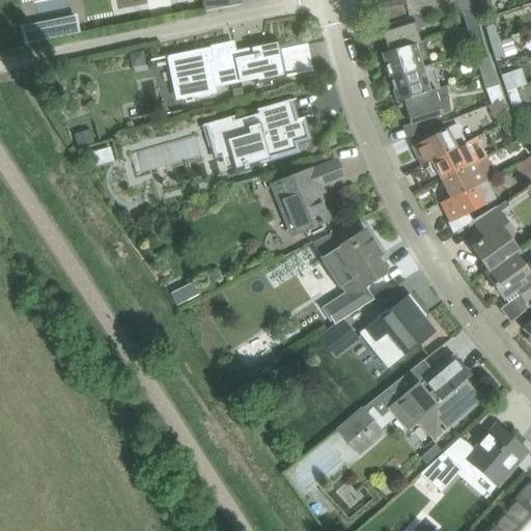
[(240,5),(240,4),(239,0),(203,0),(204,11),(240,5)]
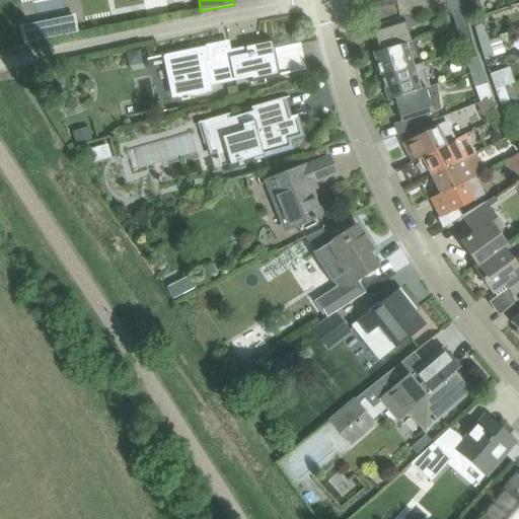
[(382,0),(370,0),(372,6),(374,19),(376,26),(387,23),(382,0)]
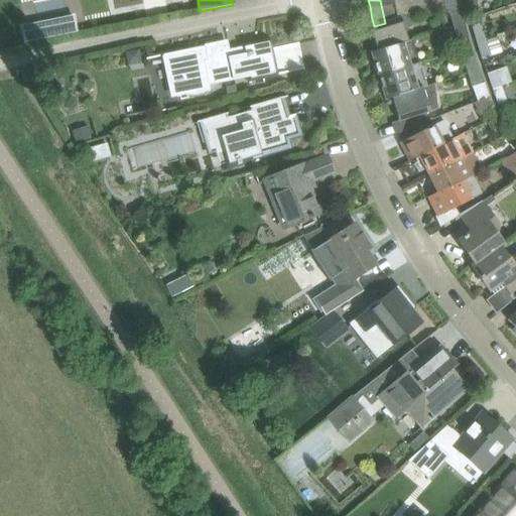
[(380,0),(385,23),(397,19),(392,0),(380,0)]
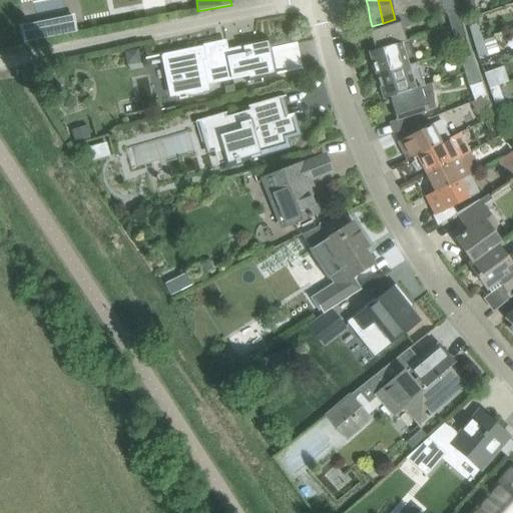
[(390,0),(395,19),(398,18),(405,16),(407,16),(403,0),(390,0)]
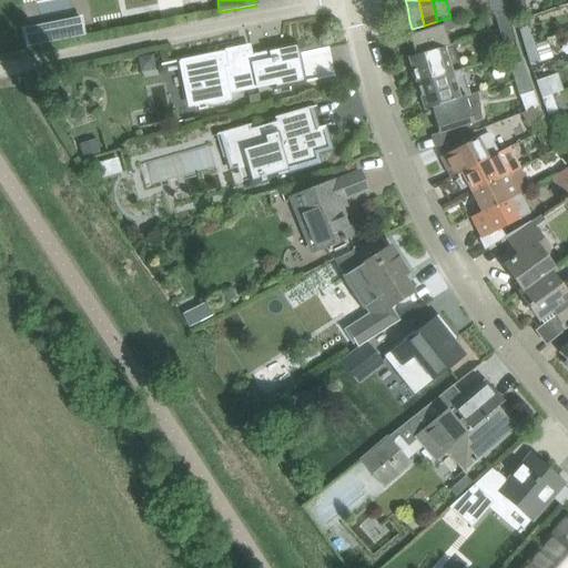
[(459,0),(446,0),(450,18),(463,16),(459,0)]
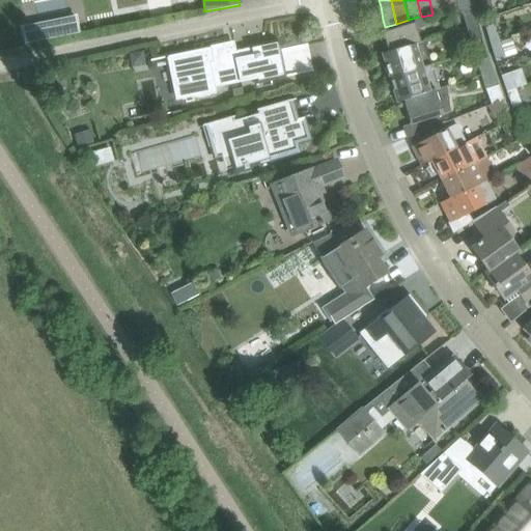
[(429,0),(432,15),(445,11),(442,0),(429,0)]
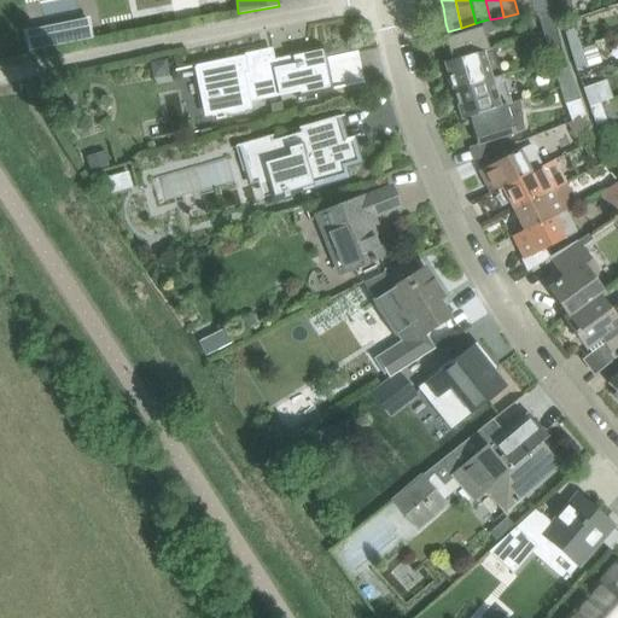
[(532,11),(529,0),(514,0),(518,13),(532,11)]
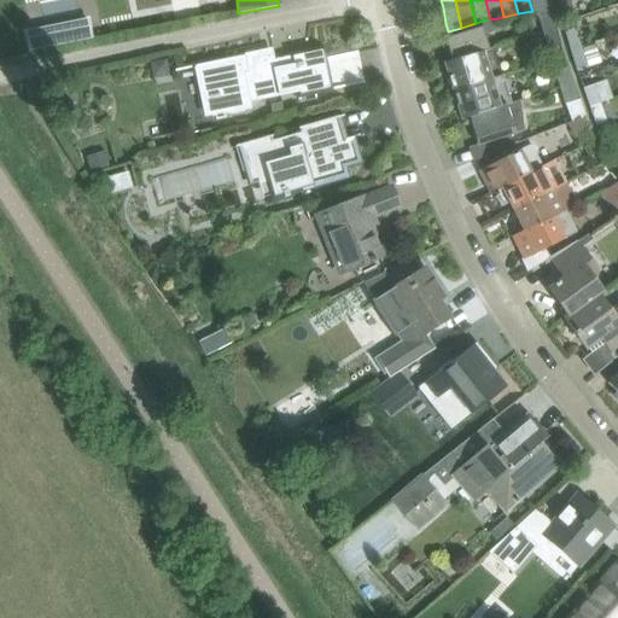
[(549,0),(529,0),(532,11),(537,17),(543,33),(557,29),(552,7),(549,0)]
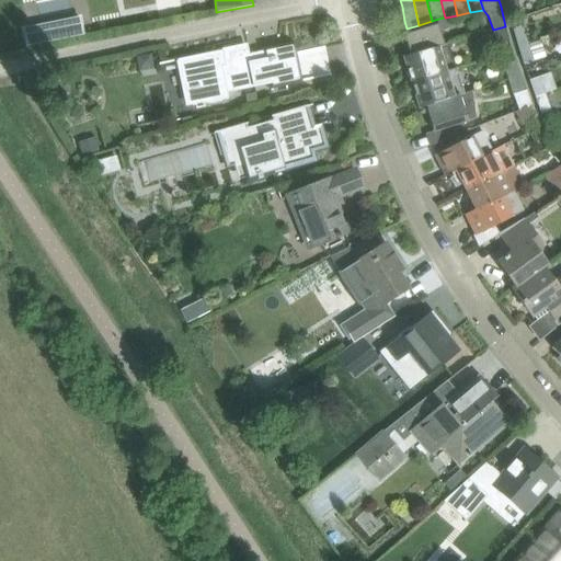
[(79,16),(21,27),(24,46),(83,35),(79,16)]
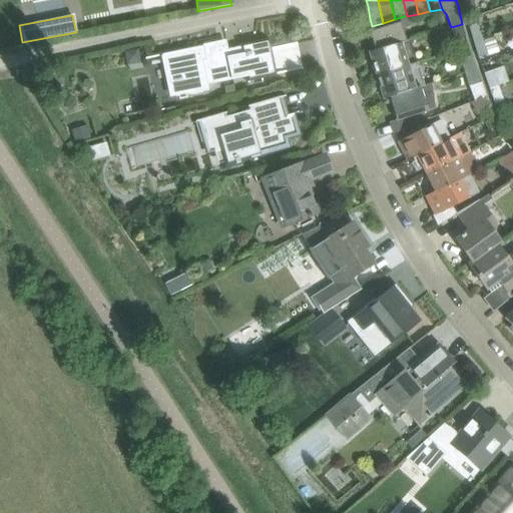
[(368,28),(375,50),(375,51),(400,43),(400,44),(406,42),(406,41),(402,30),(409,27),(405,16),(398,18),(395,19),(383,23),(372,26),(368,28)]
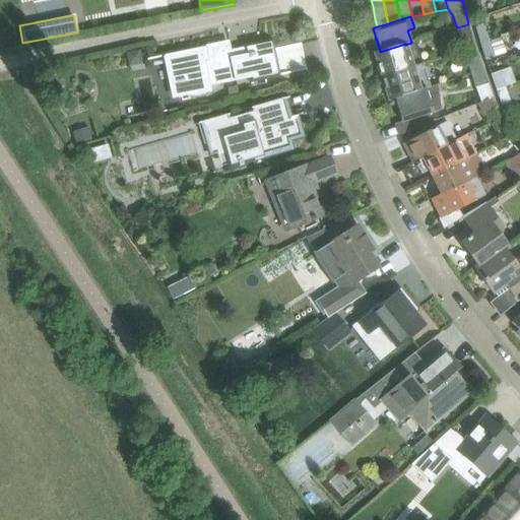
[(457,27),(461,42),(471,39),(468,24),(457,27)]
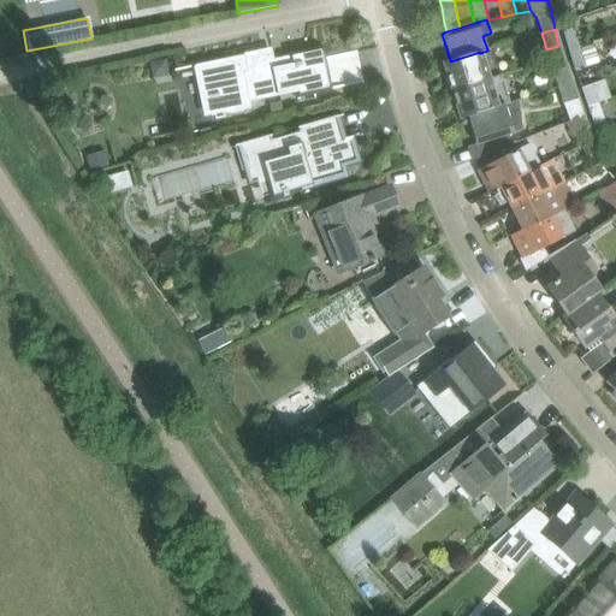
[(563,31),(568,51),(580,47),(574,29),(563,31)]
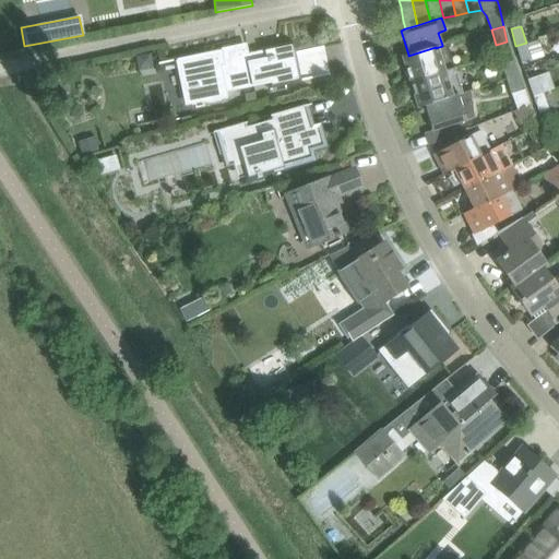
[(442,46),(436,48),(436,47),(408,56),(408,55),(402,57),(409,83),(456,68),(448,43),(442,45),(442,46)]
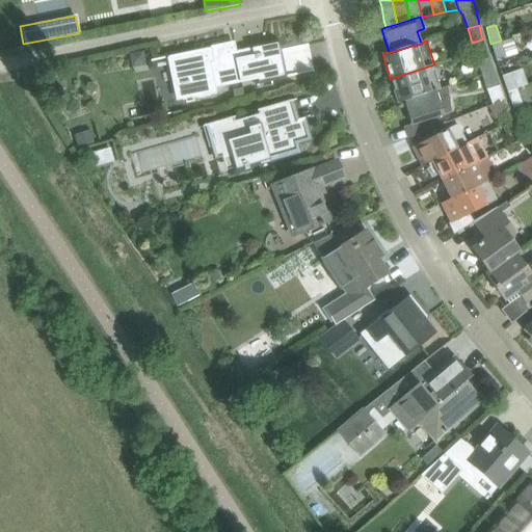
[(505,57),(501,41),(490,44),(496,60),(505,57)]
